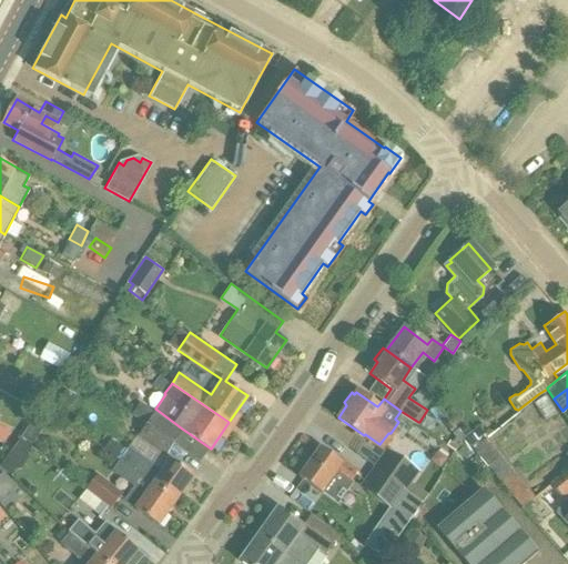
[(545,419),(557,411),(546,393),(534,401),(545,419)]
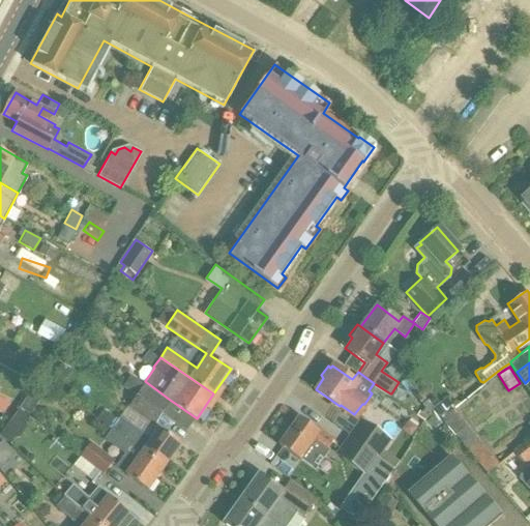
[(508,403),(490,378),(461,400),(479,425),(508,403)]
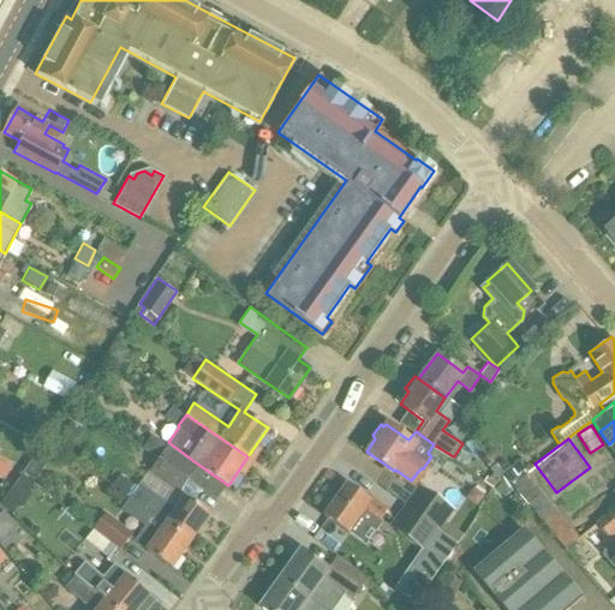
[(157,458),(189,479),(197,464),(168,442),(157,458)]
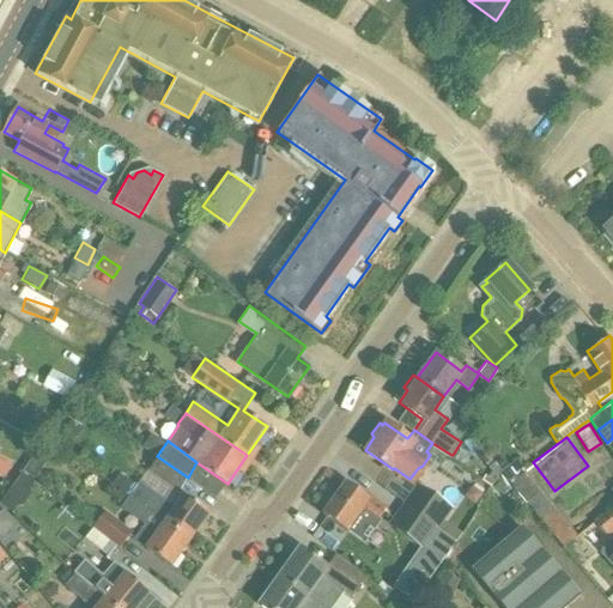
[(180,491),(188,478),(157,456),(147,468),(180,491)]
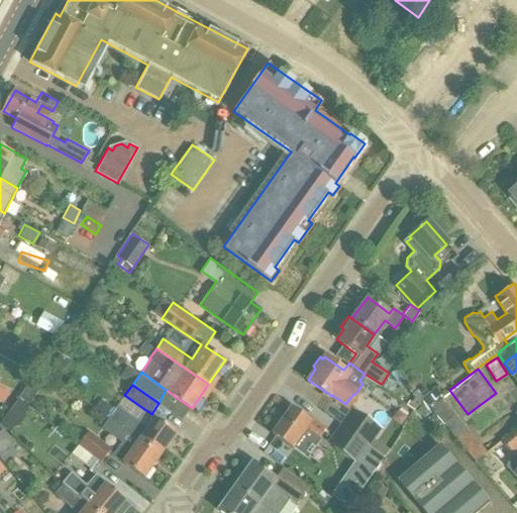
[(430,405),(430,406),(443,396),(443,395),(444,395),(436,385),(423,395),(431,405),(430,405)]
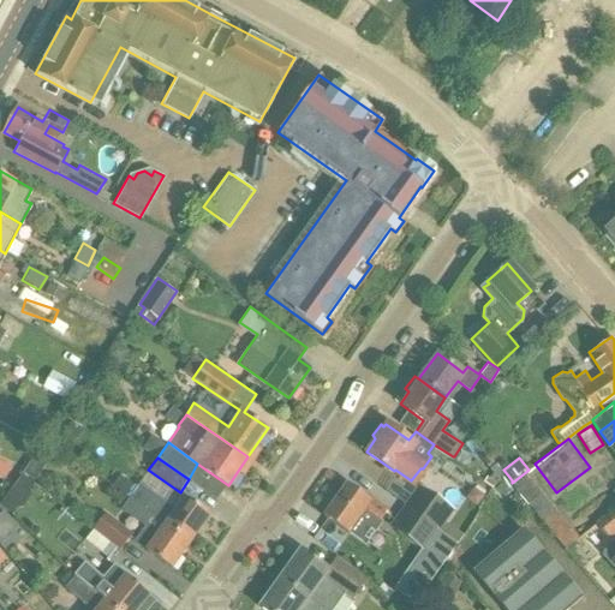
[(493,484),(502,471),(496,462),(490,467),(494,472),(489,476),(487,474),(484,479),(483,478),(471,498),(481,504),(493,484)]
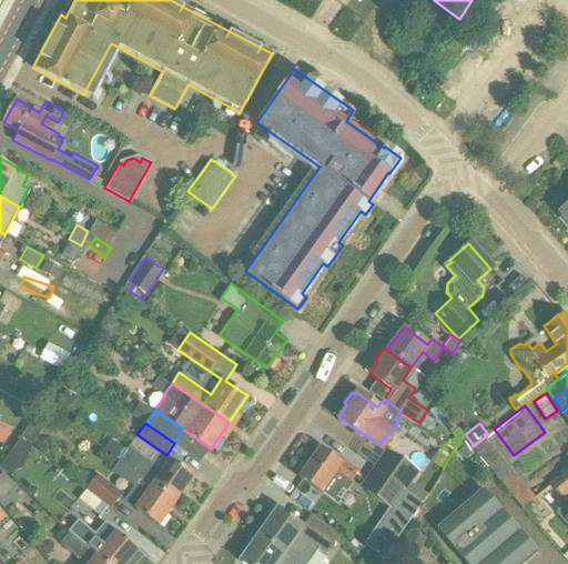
[(487,435),(473,446),(521,505),(536,493),(487,435)]
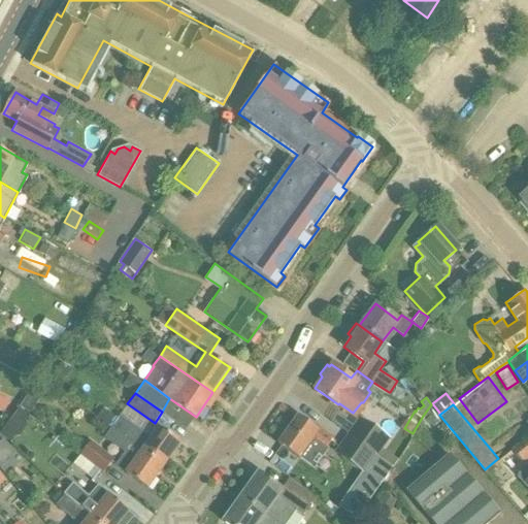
[(97,416),(111,426),(119,417),(103,406),(97,416)]
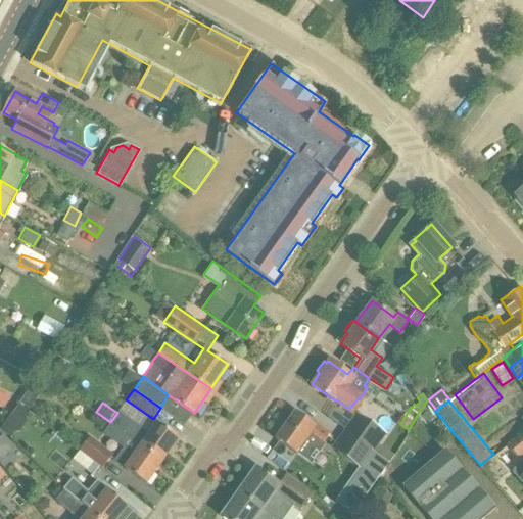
[(315,426),(308,422),(294,412),(275,437),(295,453),(296,451),(308,459),(320,443),(319,442),(327,432),(316,424),(315,426)]
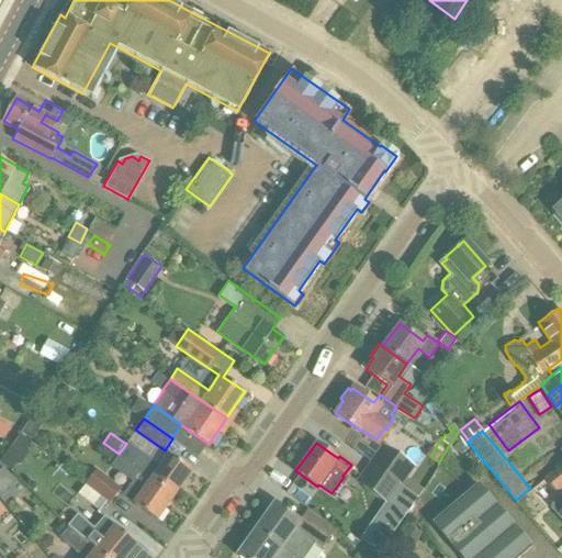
[(384,443),(371,461),(400,482),(413,462),(384,443)]
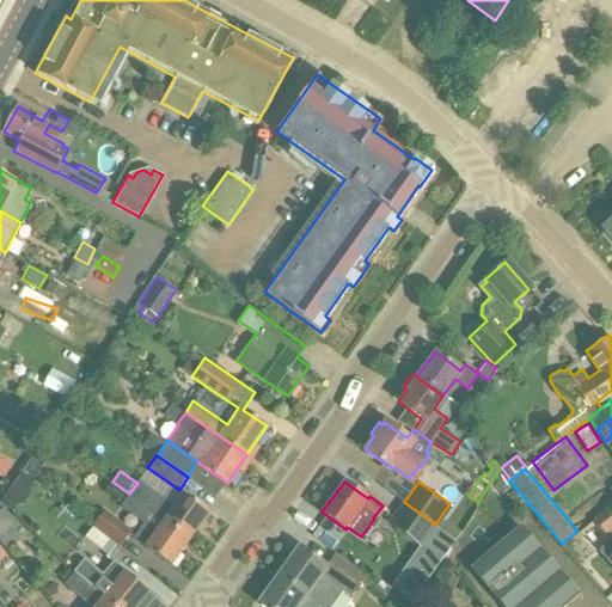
[(164,519),(189,537),(208,509),(183,492),(175,504),(157,492),(154,496),(139,484),(130,495),(164,519)]
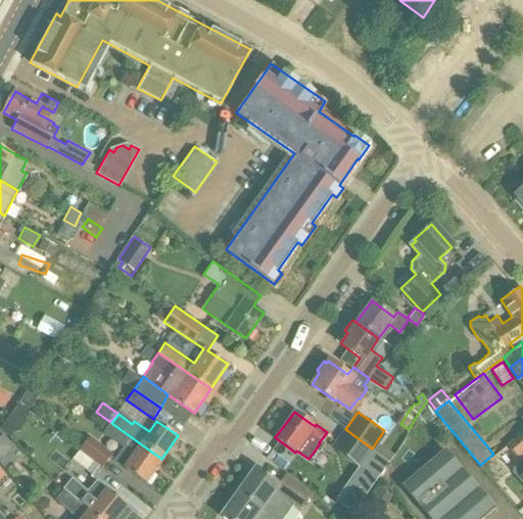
[(161,459),(140,443),(111,423),(105,432),(119,441),(119,442),(123,445),(113,458),(125,466),(125,467),(146,481),(161,459)]
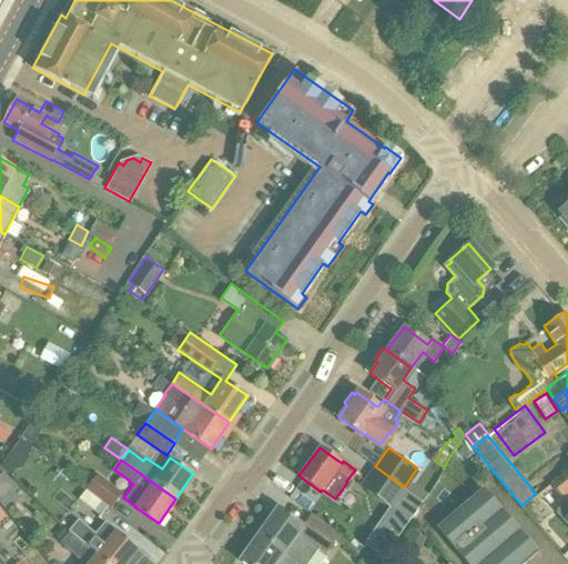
[(563,496),(567,491),(567,465),(550,481),(563,496)]
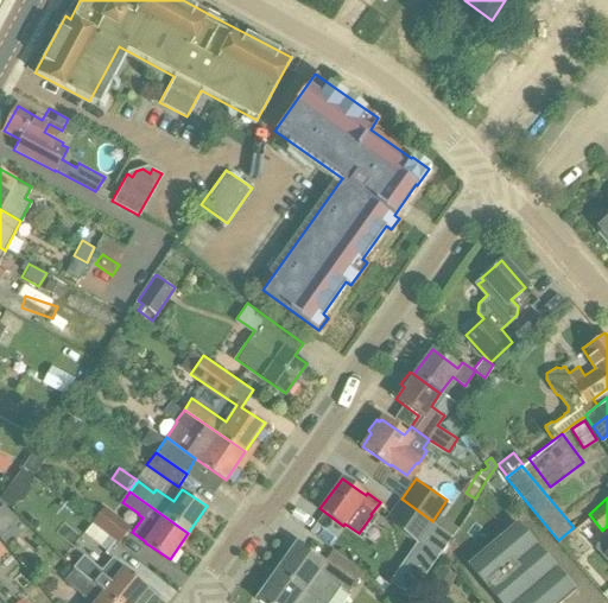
[(401,499),(387,519),(419,540),(432,521),(401,499)]
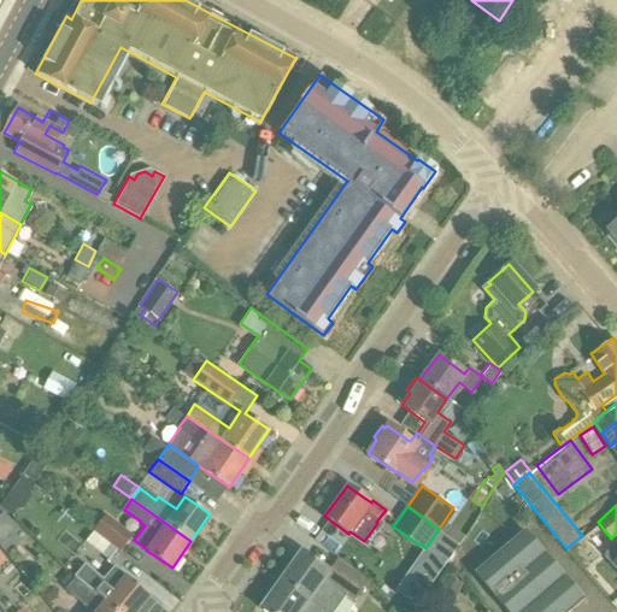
[(107,511),(93,529),(109,540),(119,549),(134,533),(107,511)]
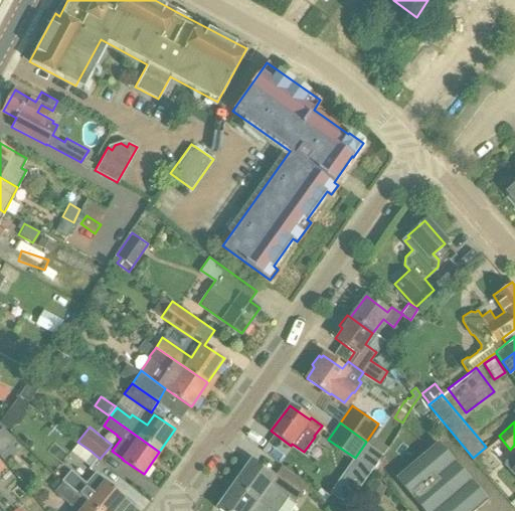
[(424,510),(473,510),(488,499),(438,440),(395,476),(424,510)]
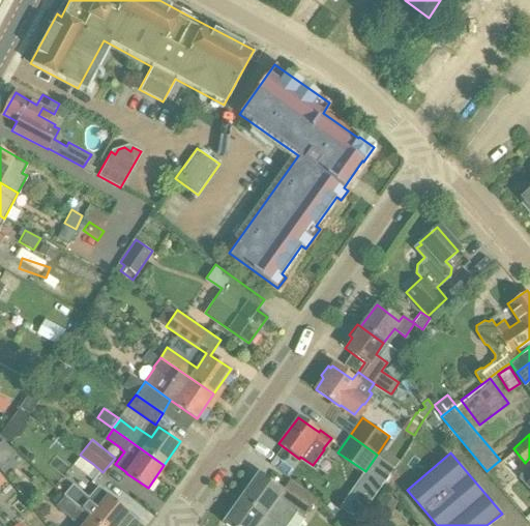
[(365,471),(353,488),(370,499),(392,466),(377,455),(365,471)]
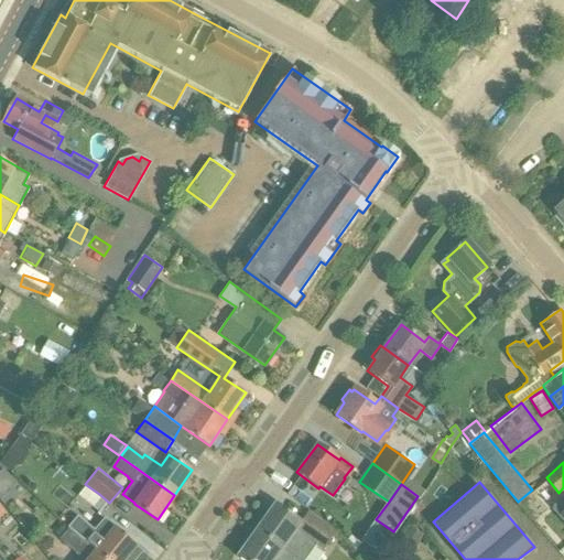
[(563,495),(552,507),(560,514),(559,515),(563,520),(563,495)]
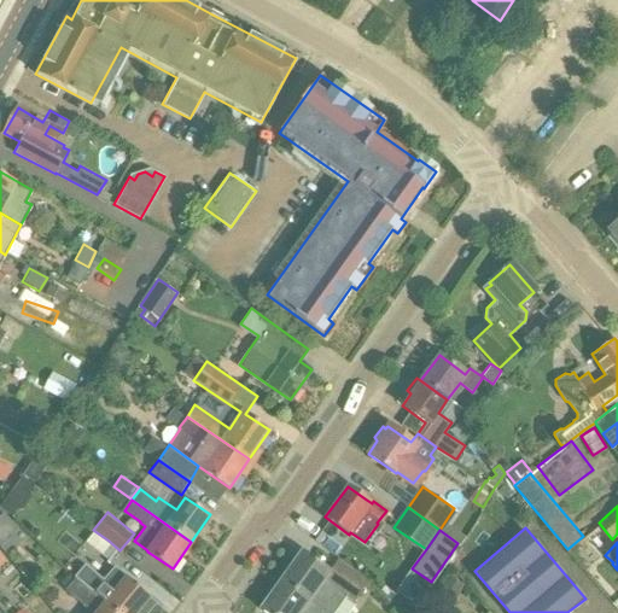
[(330,612),(332,612),(345,595),(354,601),(368,581),(338,556),(332,566),(333,566),(330,571),(302,550),(283,579),(330,612)]
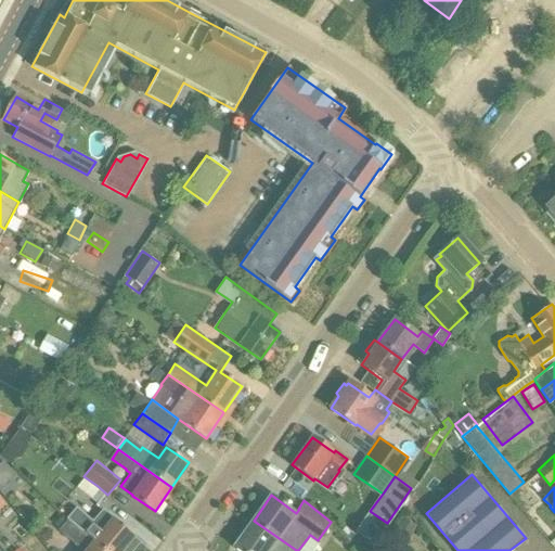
[(77,508),(68,517),(107,550),(120,550),(124,548),(127,550),(128,550),(138,540),(133,536),(134,535),(113,517),(110,513),(103,509),(102,510),(92,522),(79,510),(77,508)]
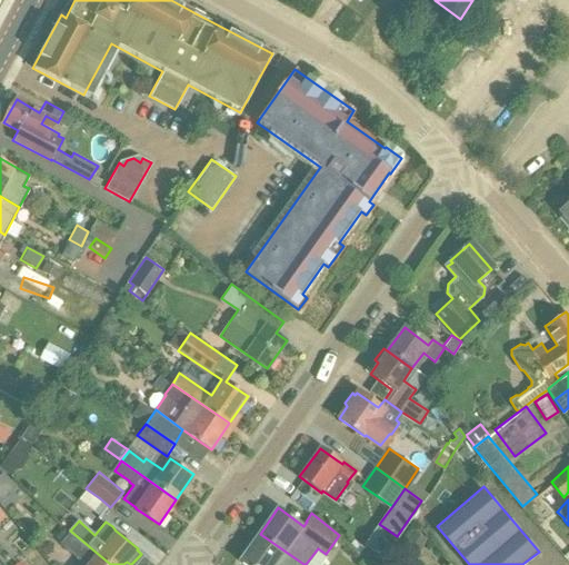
[(415,558),(427,537),(412,528),(400,549),(415,558)]
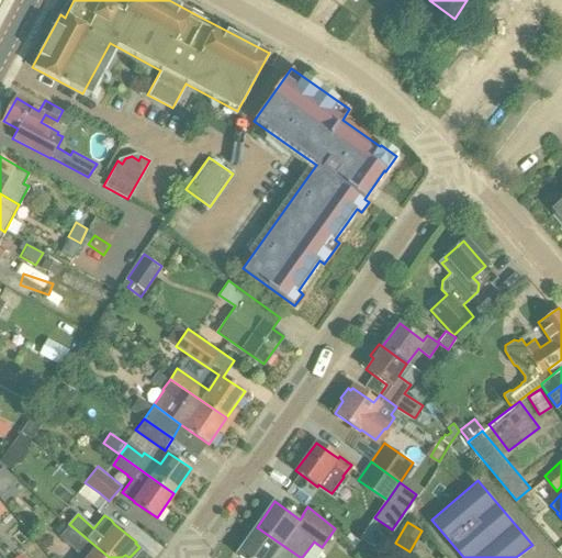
[(68,524),(58,535),(86,557),(109,557),(69,524),(68,524)]
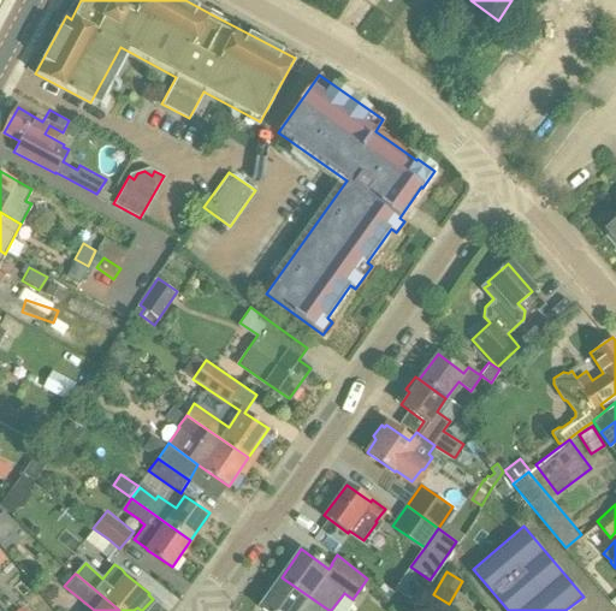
[(329,610),(282,577),(260,606),(266,610),(329,610)]
